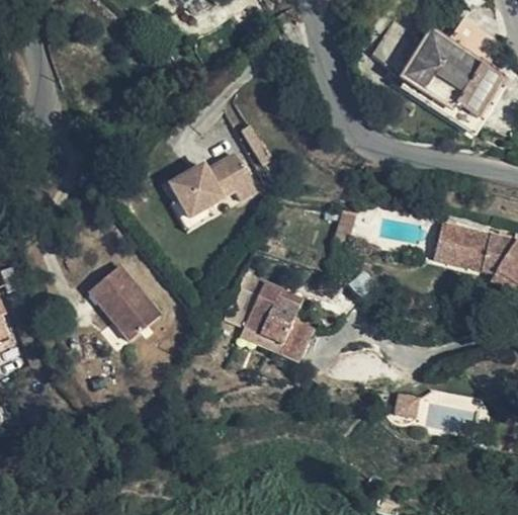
[(483,1),(482,0),(460,0),(469,10),(483,1)]
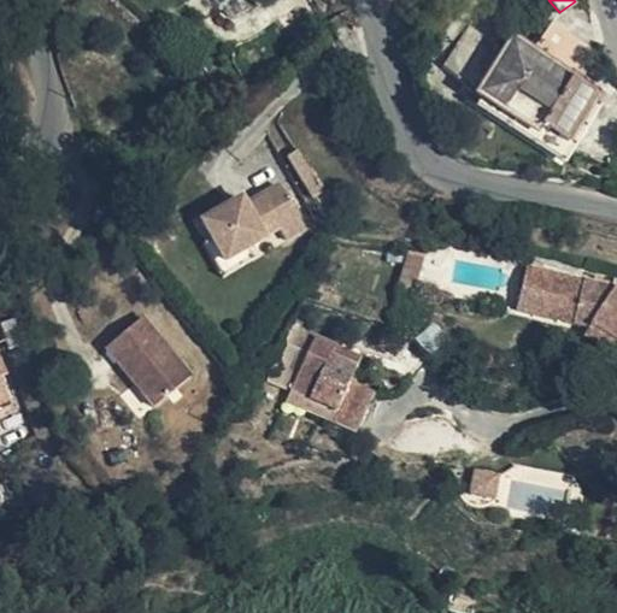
[(571,77),(576,69),(586,54),(592,46),(551,19),(530,51),(510,36),(475,94),(479,96),(536,134),(541,128),(565,142),(597,93),(571,77)]
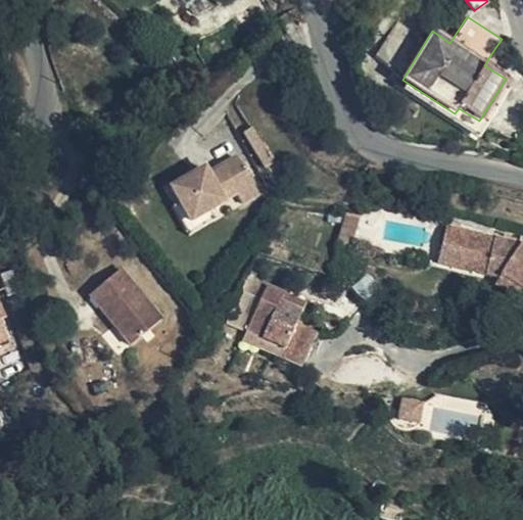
[(496,46),(488,58),(506,69),(514,58),(496,46)]
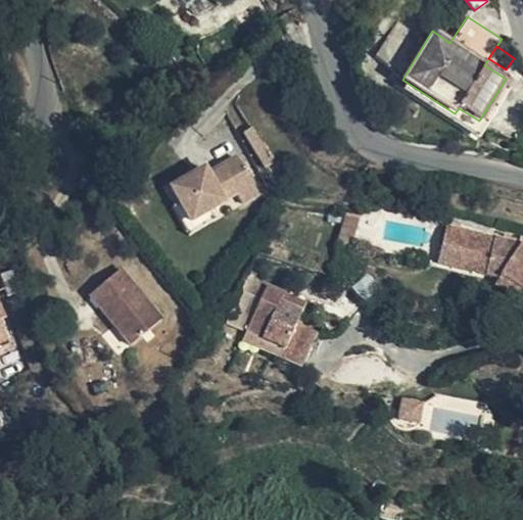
[(471,134),(479,121),(459,108),(455,113),(406,82),(402,88),(471,134)]
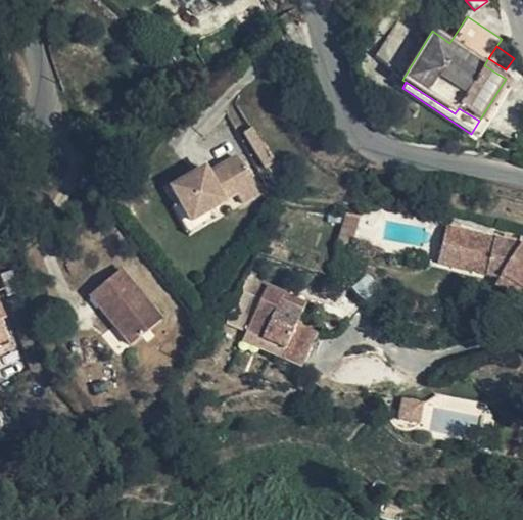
[(187,209),(205,201),(223,193),(221,187),(234,181),(242,196),(260,188),(243,150),(210,166),(206,157),(171,174),(178,189),(187,209)]
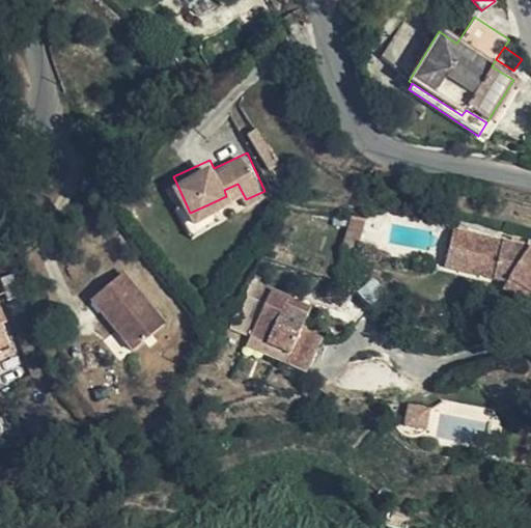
[(214,214),(208,204),(190,213),(180,192),(172,196),(187,226),(214,214)]
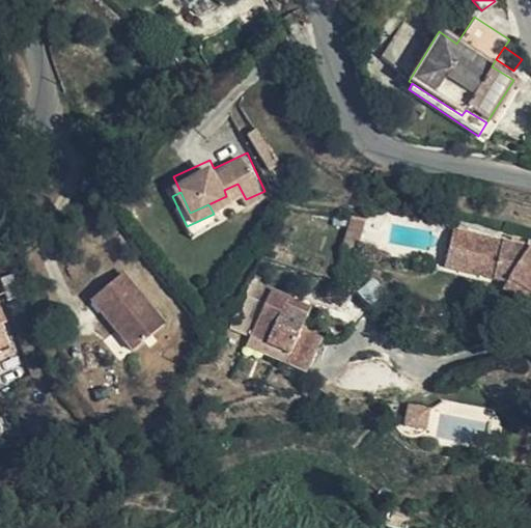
[(365,216),(352,214),(342,247),(356,250),(357,248),(365,216)]
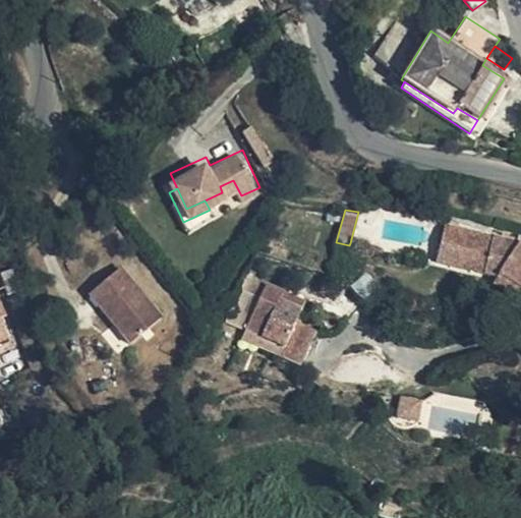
[(501,272),(520,284),(520,239),(446,223),(436,260),(499,274),(501,272)]
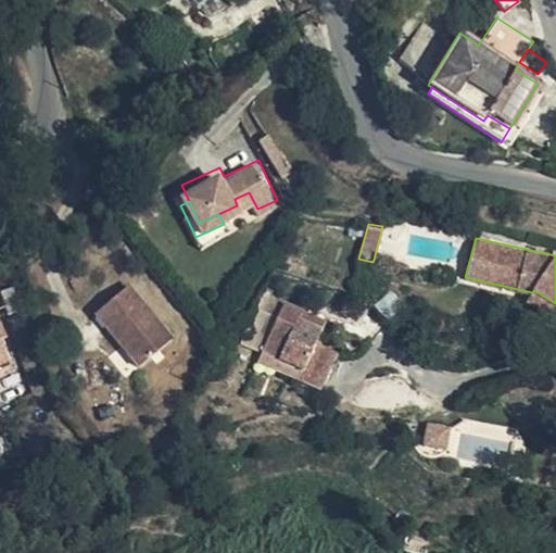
[(135,363),(173,334),(129,284),(95,312),(135,363)]
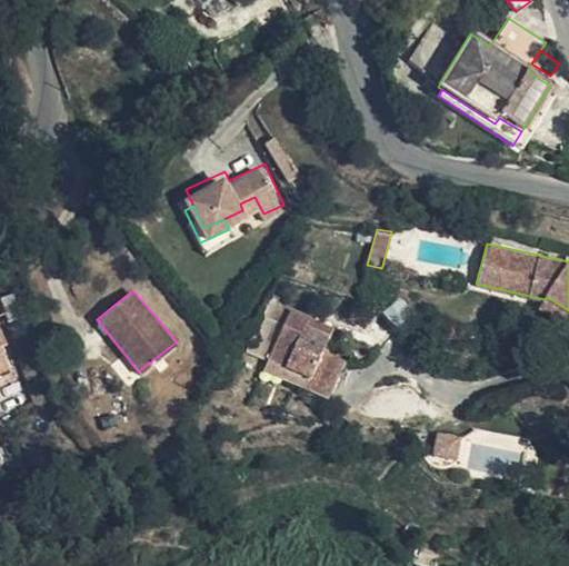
[(18,293),(16,294),(19,298),(21,316),(26,315),(20,297),(18,293)]
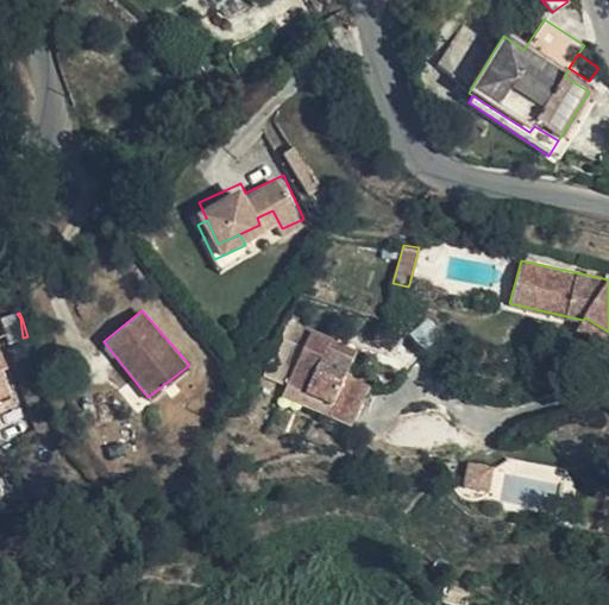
[(20,319),(17,314),(1,319),(10,342),(23,338),(20,319)]
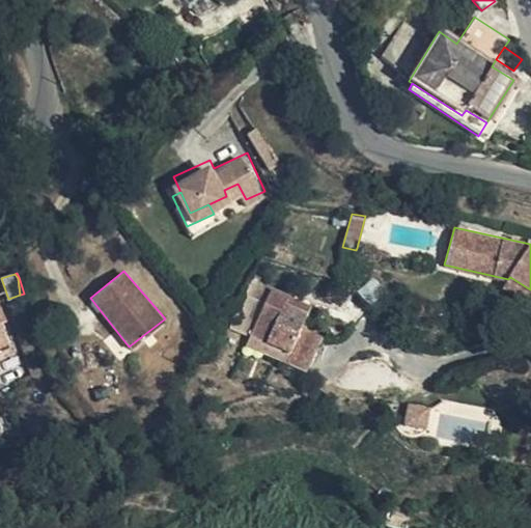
[(528,304),(530,299),(530,289),(510,277),(508,279),(502,287),(528,304)]
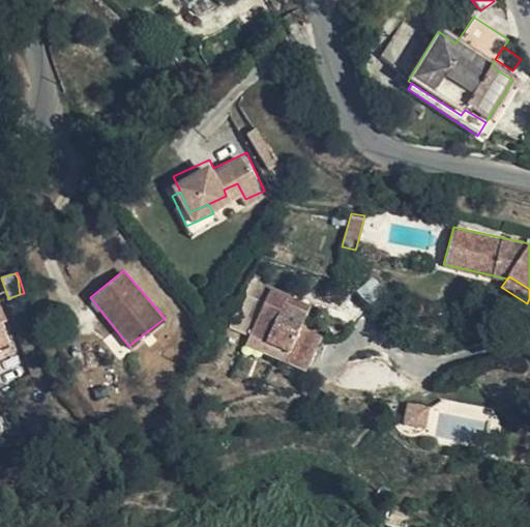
[(251,277),(244,291),(263,302),(248,333),(266,342),(288,351),(283,360),(305,371),(321,337),(301,327),(307,314),(286,303),(288,296),(251,277)]
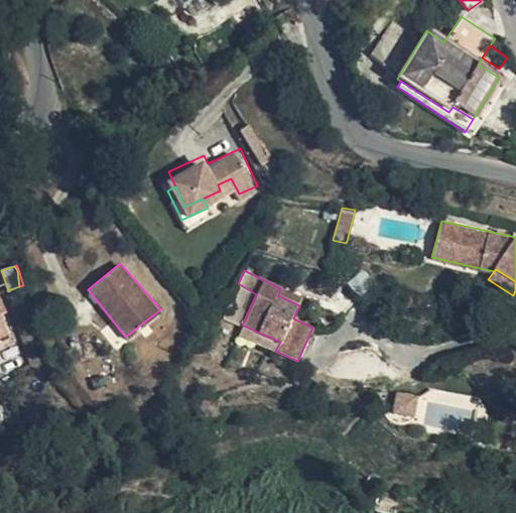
[(256,294),(238,283),(223,315),(242,325),(256,294)]
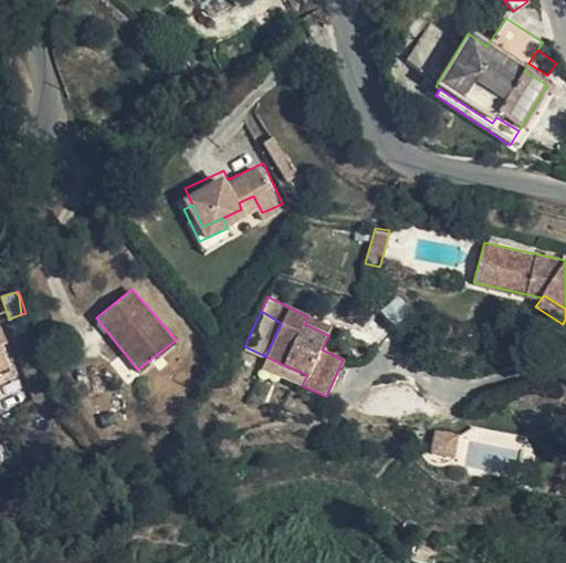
[(21,314),(24,331),(31,329),(25,313),(21,314)]
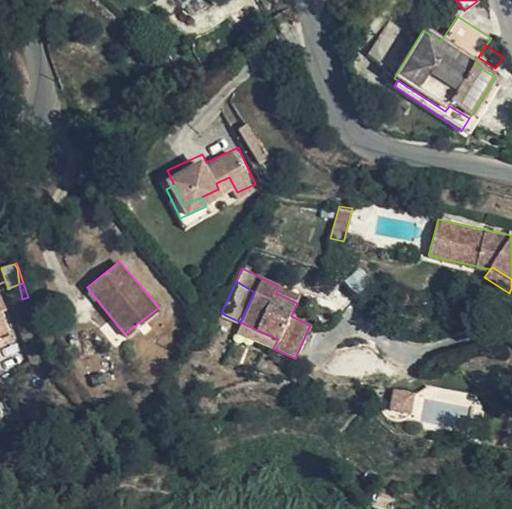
[(12,303),(22,299),(19,284),(8,288),(12,303)]
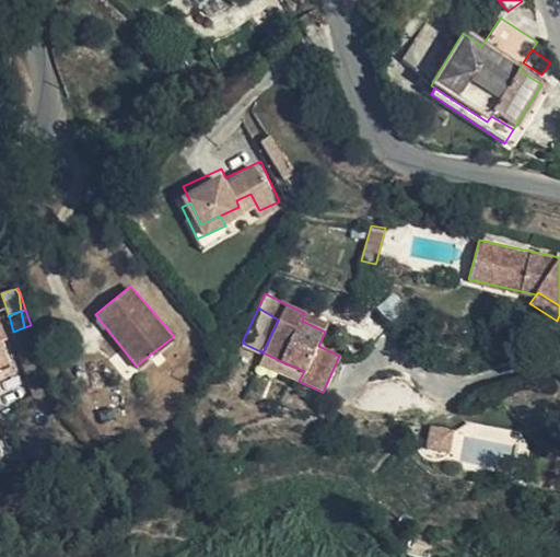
[(328,323),(304,313),(302,321),(325,332),(328,323)]
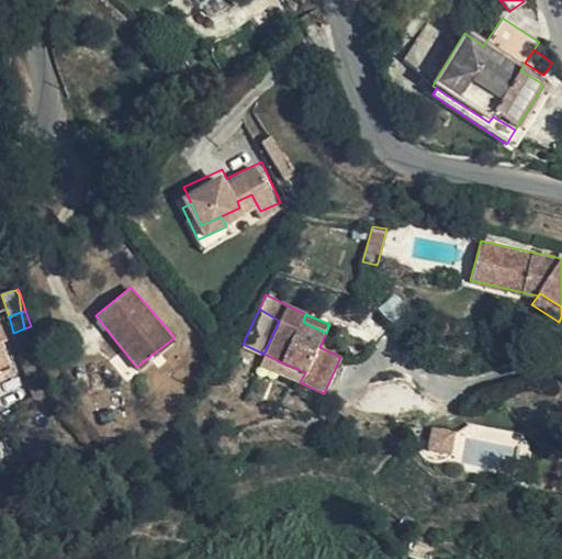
[(305,372),(282,362),(277,373),(300,382),(305,372)]
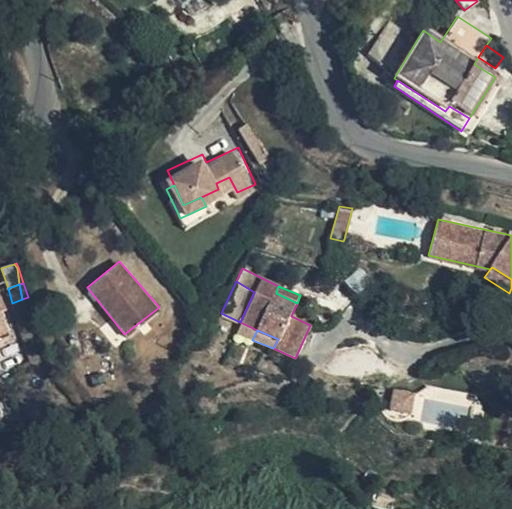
[(32,366),(29,359),(16,366),(18,372),(32,366)]
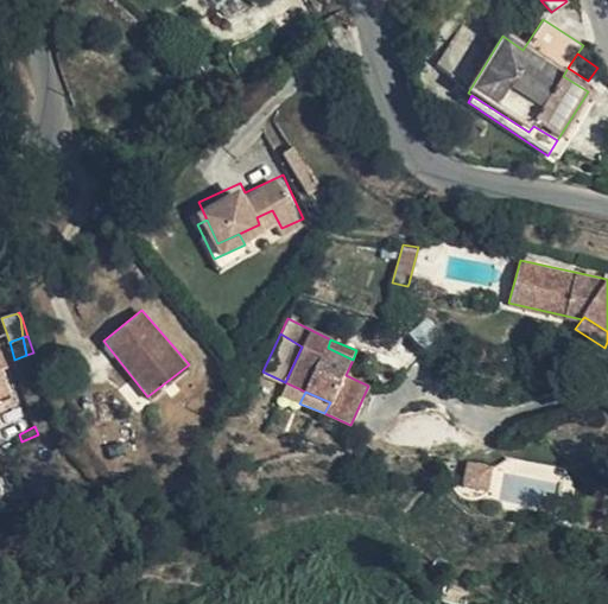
[(469,455),(461,481),(487,490),(496,464),(469,455)]
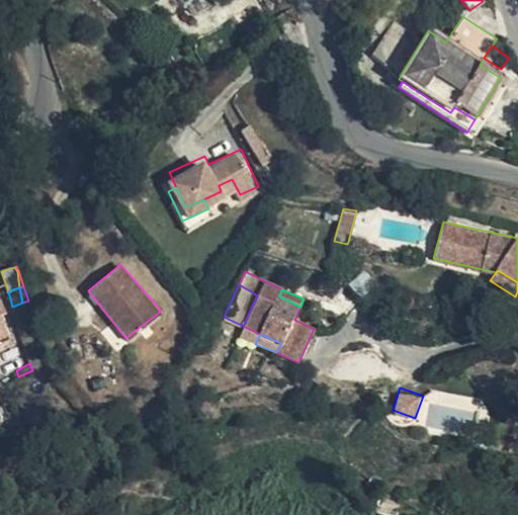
[(488,422),(476,421),(473,432),(487,432),(488,422)]
